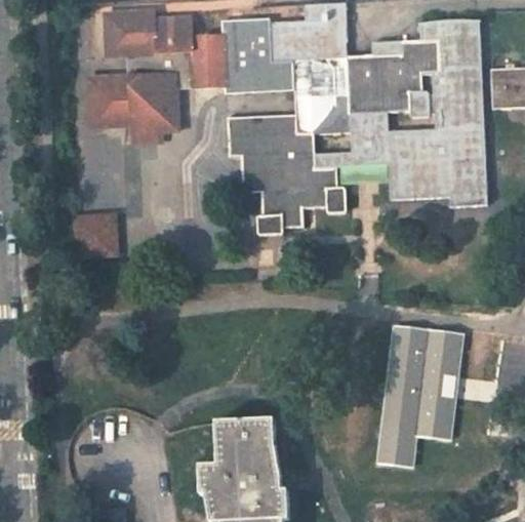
[(224,33),(219,33),(203,34),(193,34),(192,16),(154,18),(154,10),(107,12),(108,36),(116,44),(115,55),(128,55),(128,75),(90,76),(91,115),(99,124),(115,124),(122,115),(130,114),(131,129),(165,129),(179,128),(177,87),(177,73),(195,73),(195,86),(203,86),(219,85),(226,85),(226,92),(244,91),(246,87),(254,90),(276,77),(295,76),(296,88),(296,113),(229,116),(230,154),(243,154),(245,190),(263,189),(264,206),(264,213),(260,213),(258,215),(258,224),(259,233),(283,232),(283,226),(304,225),(304,224),(304,207),(326,206),(327,206),(328,210),(328,211),(346,211),(347,209),(347,206),(346,187),(337,187),(337,184),(337,166),(389,163),(390,182),(391,199),(450,196),(450,206),(488,204),(479,19),(450,19),(421,24),(421,40),(373,42),(373,53),(350,54),(347,1),(306,3),(307,19),(272,22),(272,17),(223,19),(224,33)]
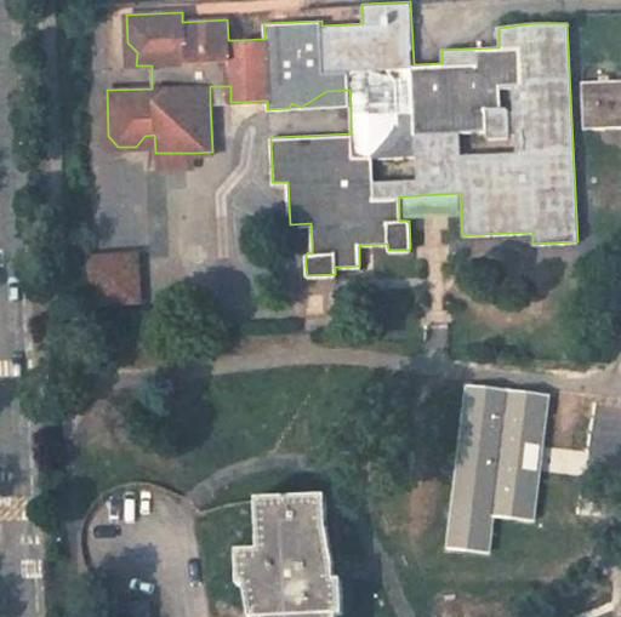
[(620,78),(581,80),(584,126),(620,124),(620,78)]
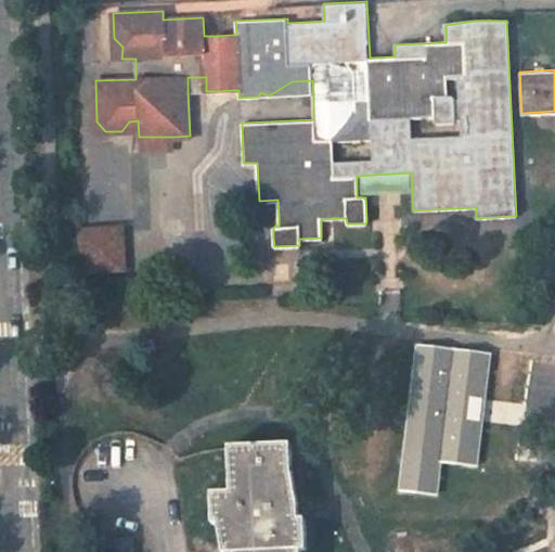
[(188,92),(206,91),(206,77),(188,77),(188,92)]
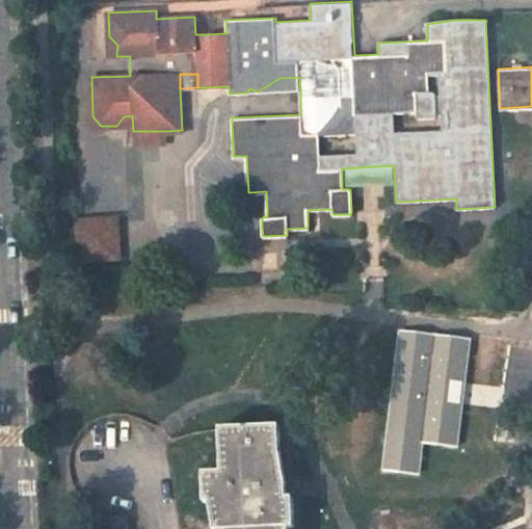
[(280,78),(258,91),(300,89),(299,77),(280,78)]
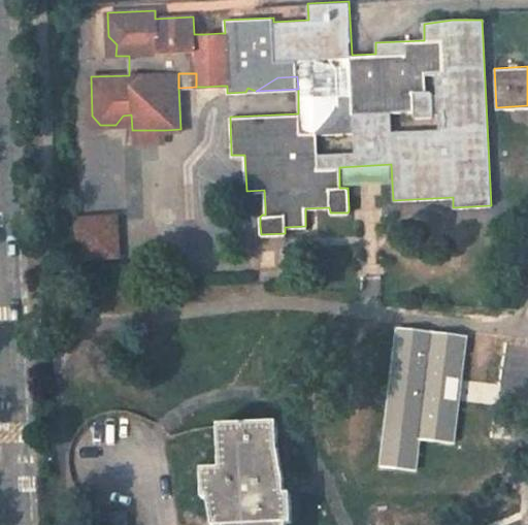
[(166,142),(166,130),(132,130),(133,143),(166,142)]
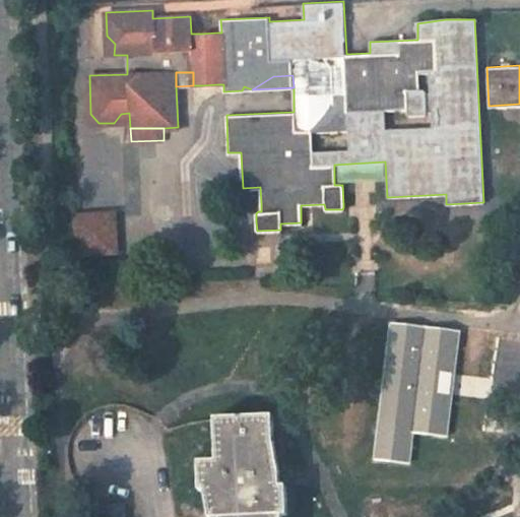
[(334,165),(334,182),(386,180),(385,162),(334,165)]
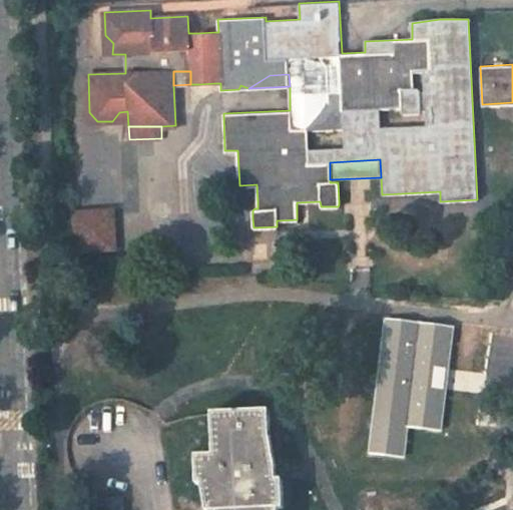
[(114,205),(72,208),(72,218),(73,250),(117,248),(115,218),(114,205)]
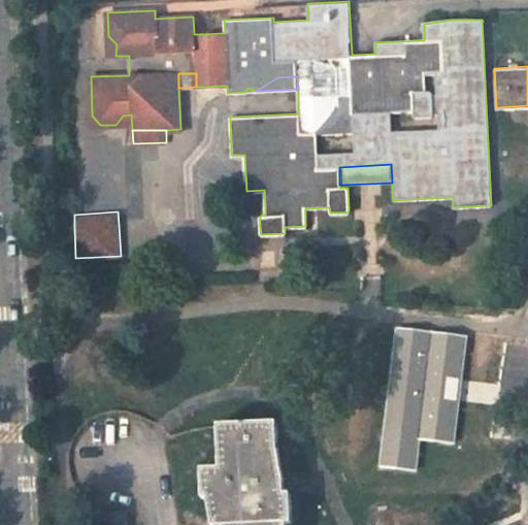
[(464,334),(398,327),(386,433),(419,436),(452,440),(457,398),(440,396),(442,375),(459,378),(464,334)]
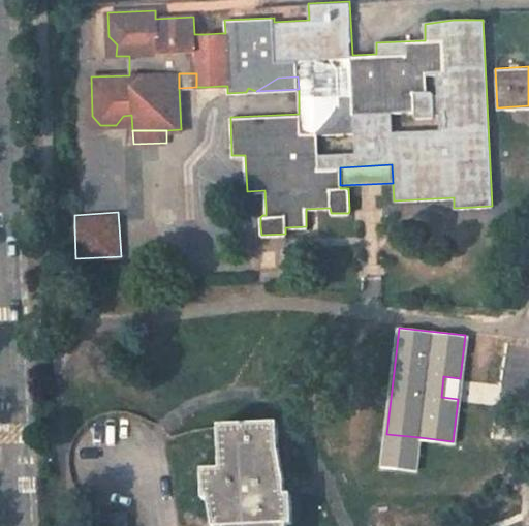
[(460,378),(443,376),(441,397),(458,399),(460,378)]
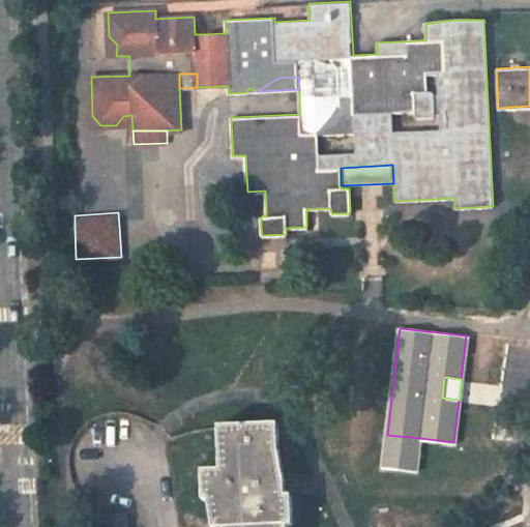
[(218,425),(219,467),(205,468),(202,468),(203,497),(205,497),(208,498),(213,526),(217,526),(216,526),(287,526),(288,523),(292,523),(292,493),(285,493),(285,482),(284,473),(280,454),(277,421),(222,425),(218,425)]
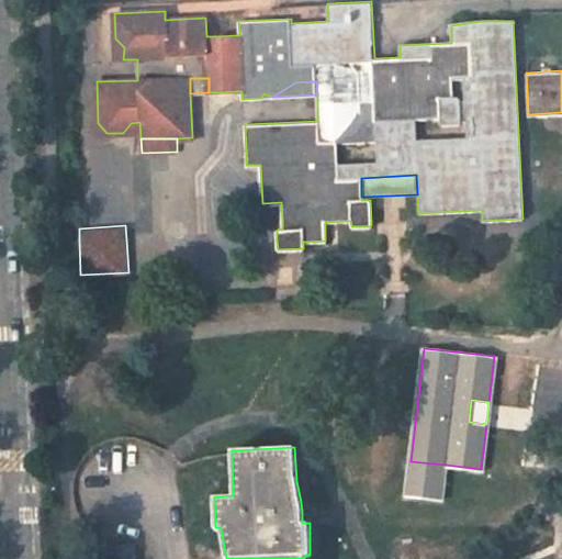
[(446,465),(411,461),(406,494),(442,499),(446,465)]
